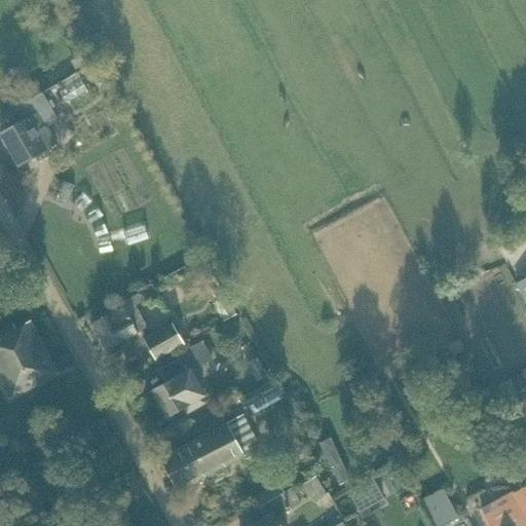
[(85,52),(70,62),(76,71),(91,62),(85,52)]
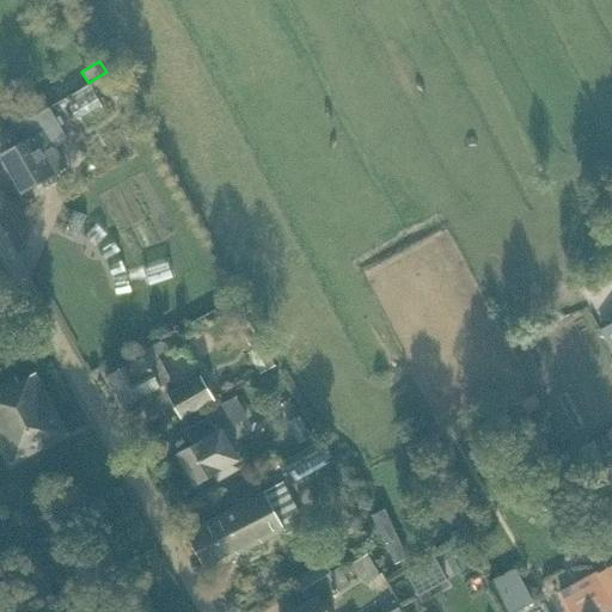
[(111,77),(99,84),(106,96),(118,89),(111,77)]
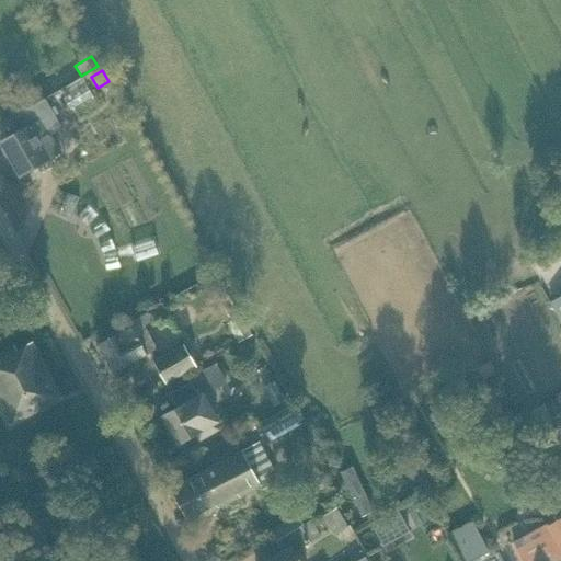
[(60,153),(50,137),(63,129),(45,100),(18,116),(26,130),(2,144),(21,176),(48,161),(60,153)]
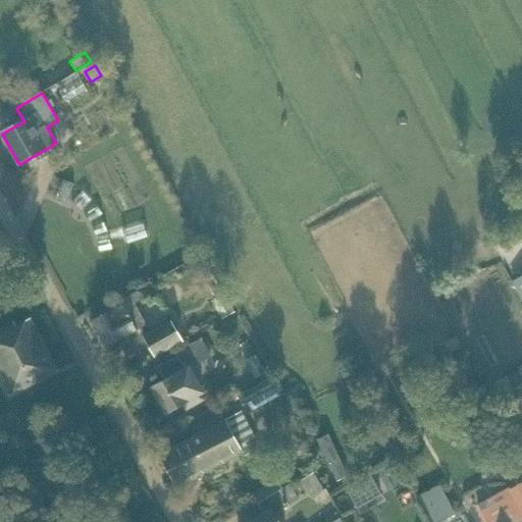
[(521,300),(521,275),(512,281),(521,300)]
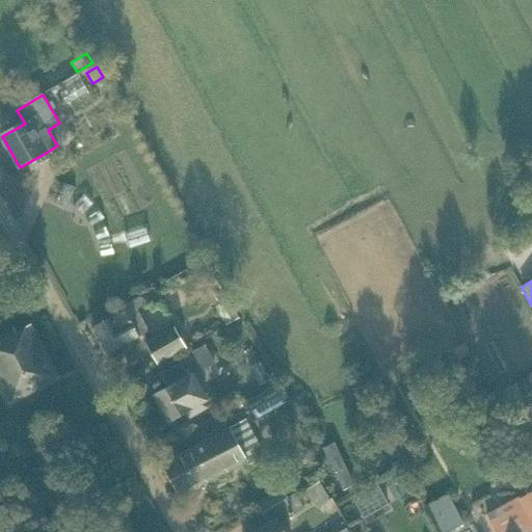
[(219,285),(214,288),(220,299),(227,296),(219,285)]
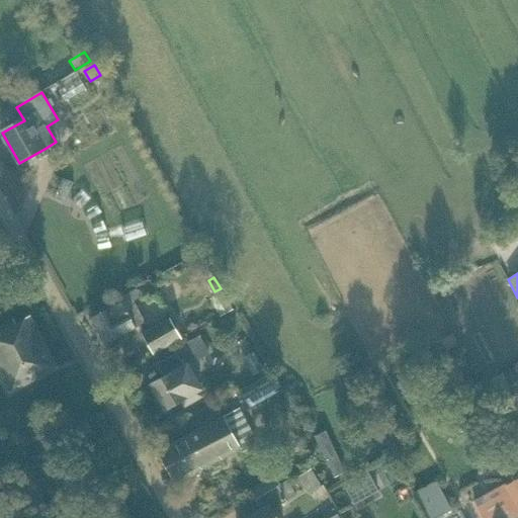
[(145,323),(134,303),(142,297),(137,288),(119,297),(121,303),(91,319),(105,344),(136,328),(145,323)]
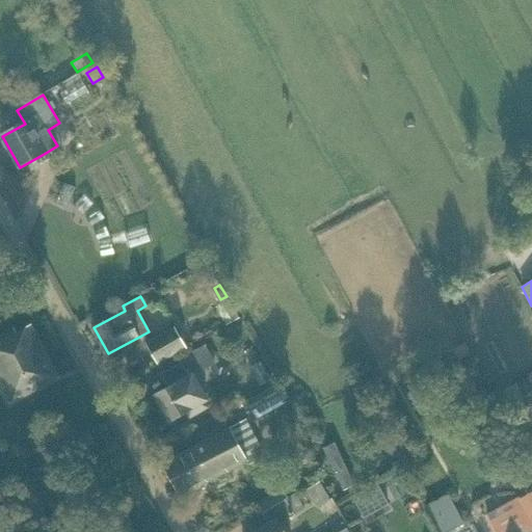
[(215,308),(225,325),(239,317),(228,299),(215,308)]
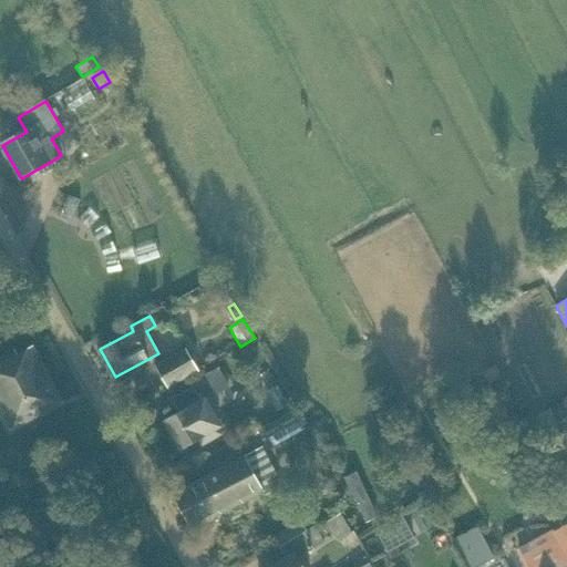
[(0,409),(11,431),(63,402),(32,347),(18,354),(16,350),(0,358),(0,409)]
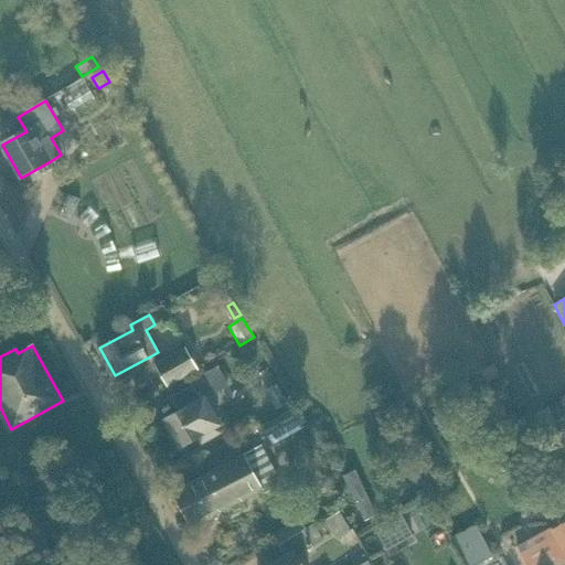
[(155,365),(167,387),(198,370),(185,348),(155,365)]
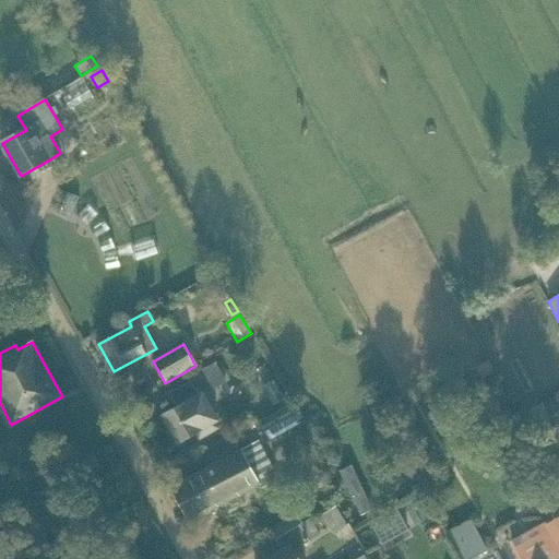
[(227,382),(215,363),(199,372),(210,392),(227,382)]
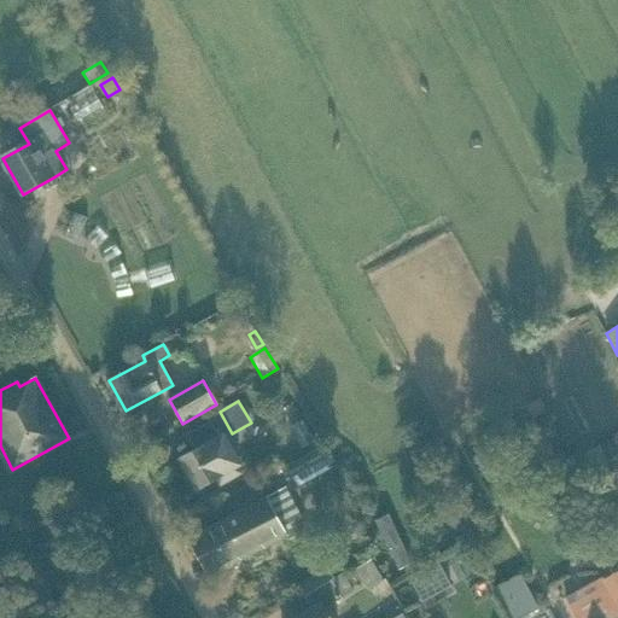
[(544,421),(536,426),(543,439),(553,435),(544,421)]
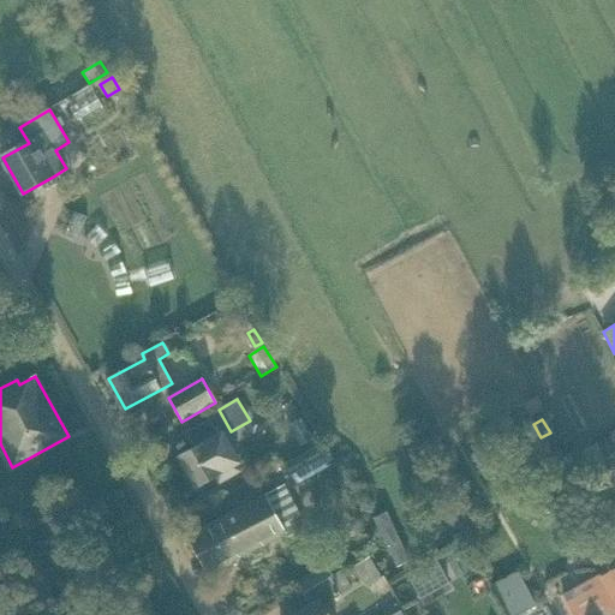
[(222,433),(218,435),(209,421),(187,433),(196,447),(179,458),(197,487),(215,476),(219,483),(239,471),(236,465),(239,463),(222,433)]
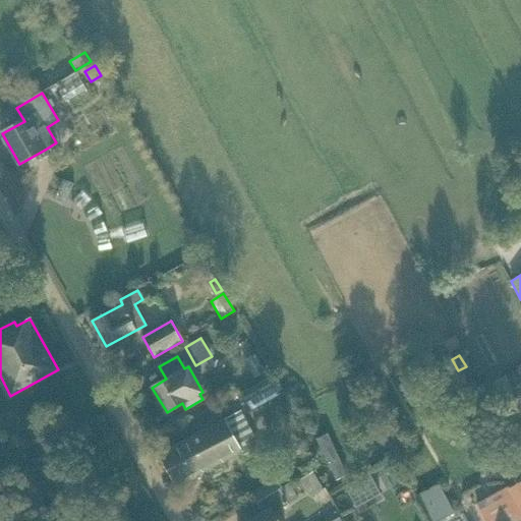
[(273,374),(236,395),(246,413),(275,397),(273,394),(281,389),(273,374)]
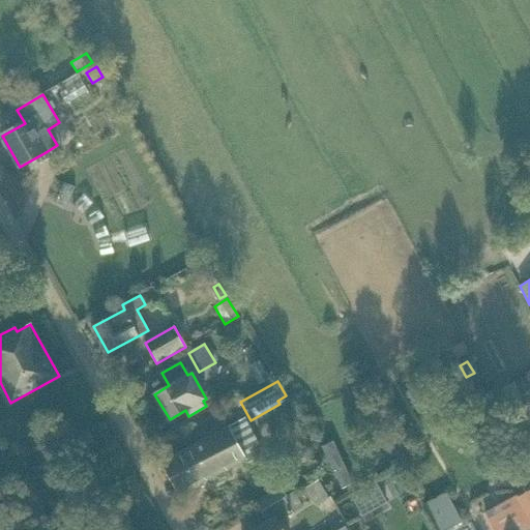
[(479,383),(467,389),(475,405),(488,398),(479,383)]
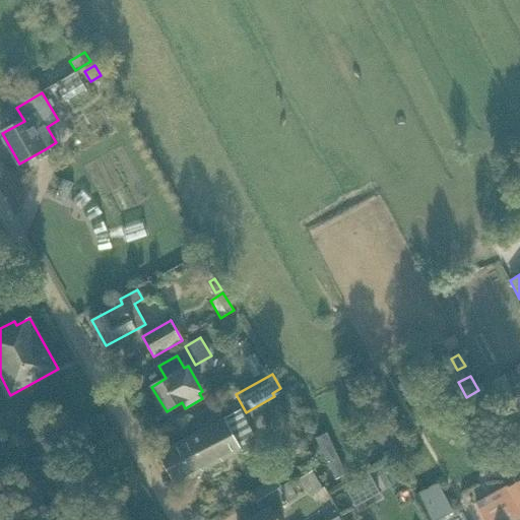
[(517,398),(507,380),(490,390),(500,408),(517,398)]
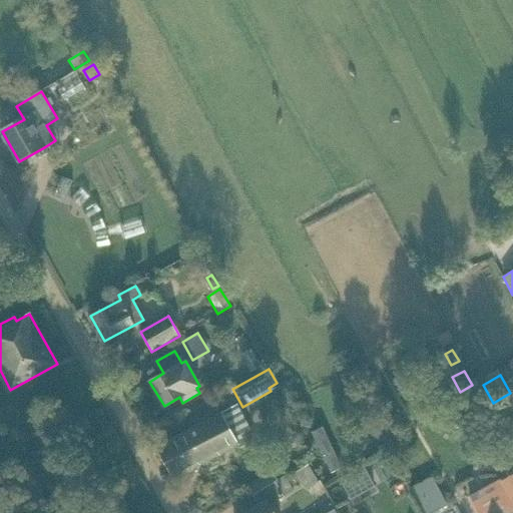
[(173,479),(238,445),(239,449),(254,441),(236,406),(157,447),(173,479)]
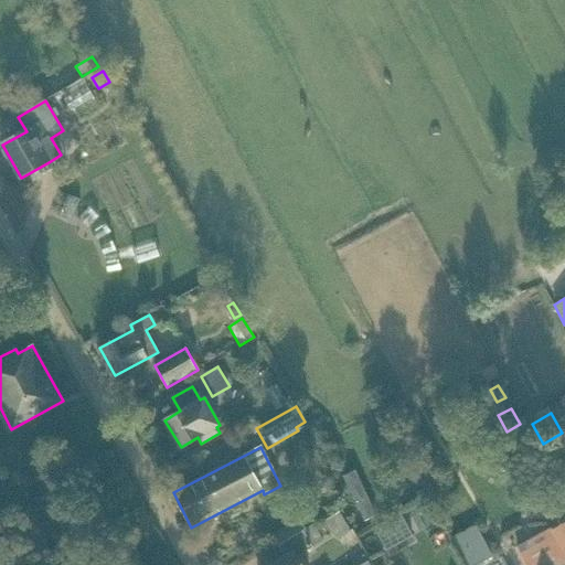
[(353,472),(342,478),(363,522),(374,516),(353,472)]
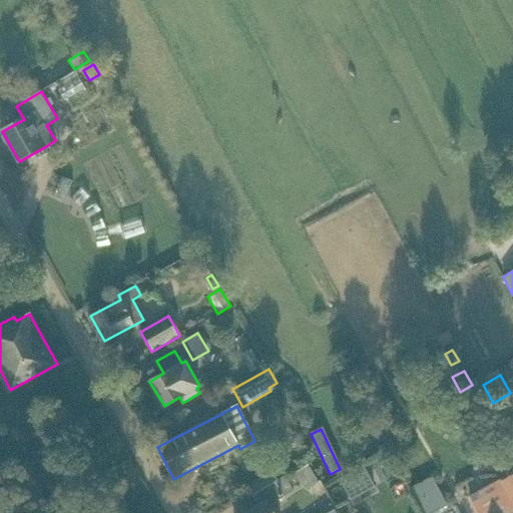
[(306,490),(318,483),(307,465),(295,473),(306,490)]
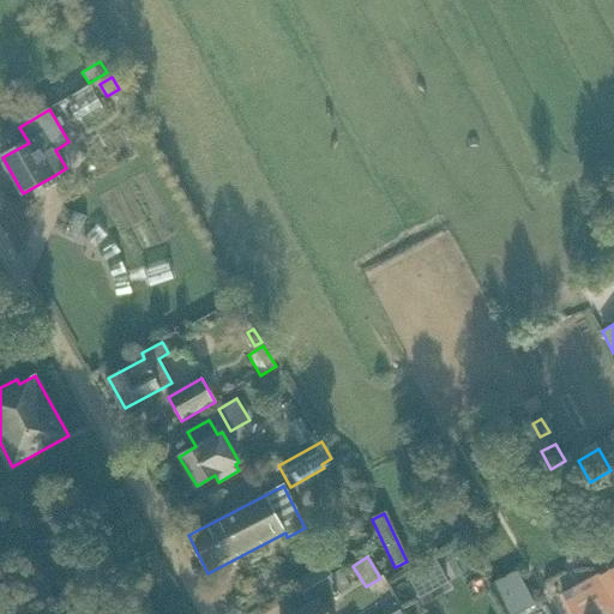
[(447,583),(434,559),(407,575),(420,597),(447,583)]
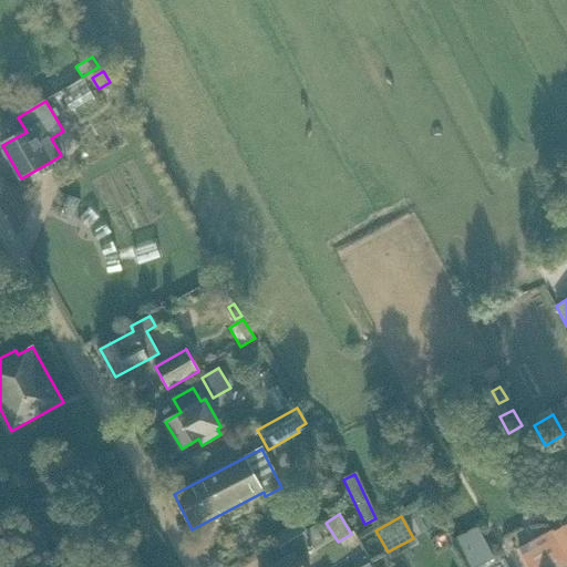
[(301,566),(298,559),(313,550),(325,544),(316,528),(303,535),(281,548),(288,558),(274,566),(301,566)]
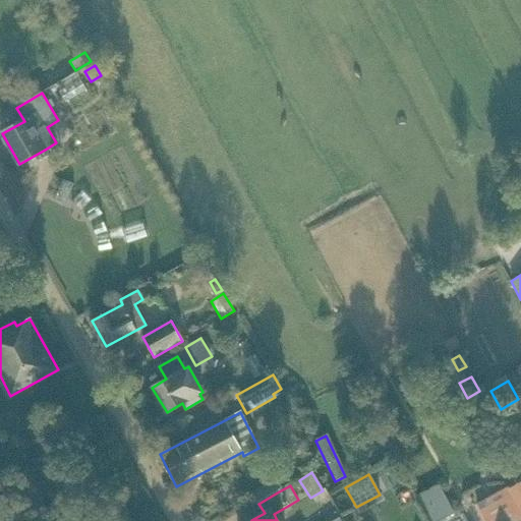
[(439,485),(416,499),(428,520),(440,520),(454,513),(439,485)]
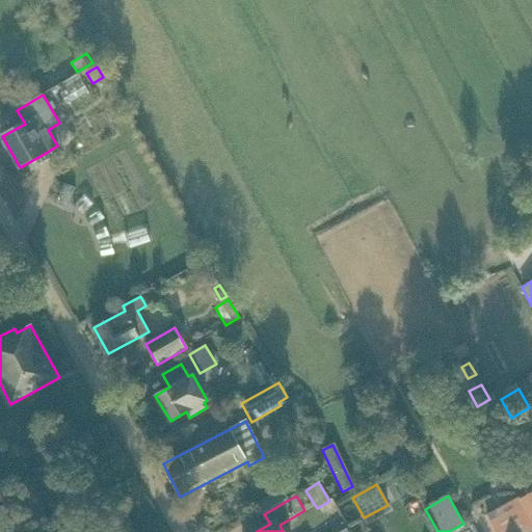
[(528,531),(531,530),(531,522),(519,498),(491,511),(493,513),(486,517),(495,531),(528,531)]
